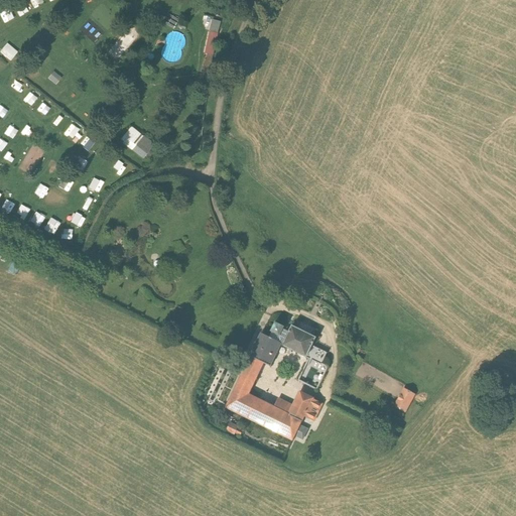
[(32,0),(36,8),(46,4),(44,0),(32,0)]
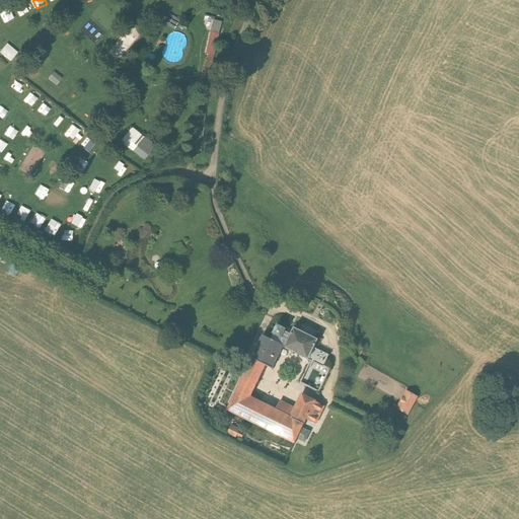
[(22,16),(31,12),(26,2),(17,6),(22,16)]
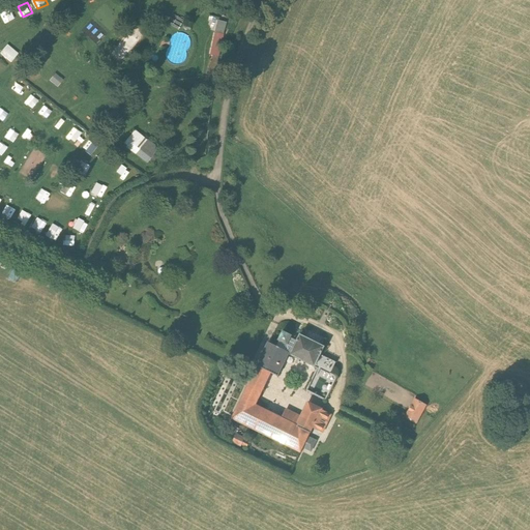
[(11,9),(3,15),(8,23),(17,18),(11,9)]
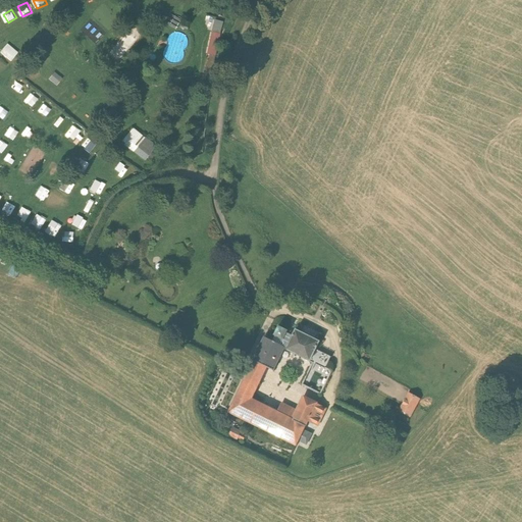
[(223,22),(214,20),(197,96),(206,98),(223,22)]
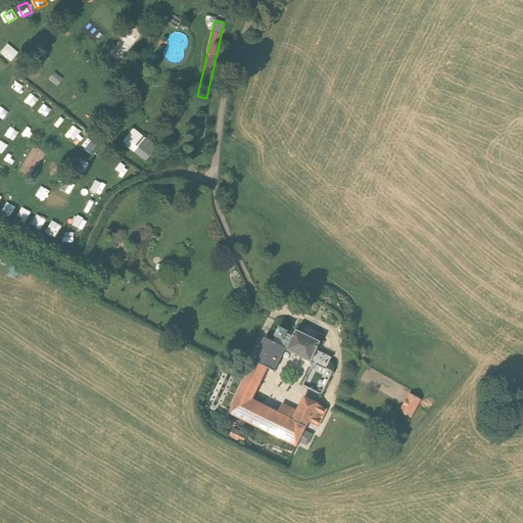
[(18,54),(7,45),(0,52),(0,53),(11,62),(18,54)]
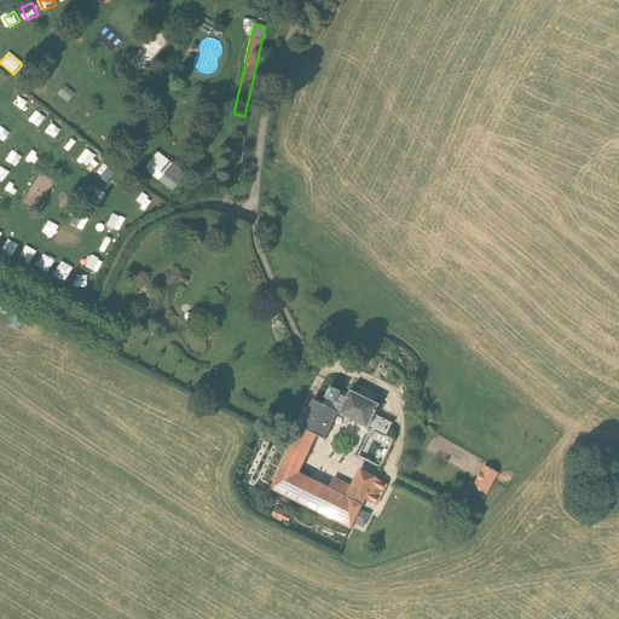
[(132,63),(144,74),(154,64),(142,53),(132,63)]
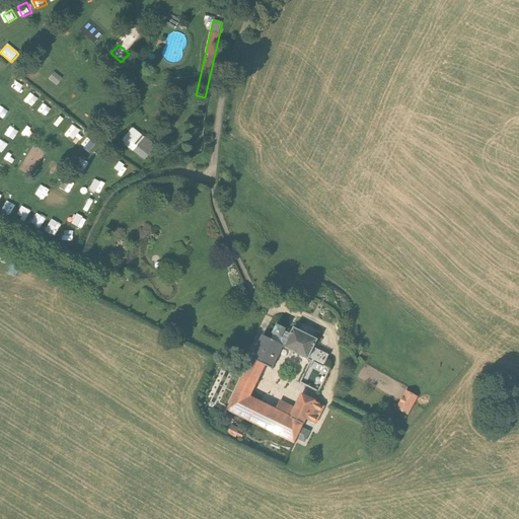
[(54,73),(49,79),(56,85),(62,79),(54,73)]
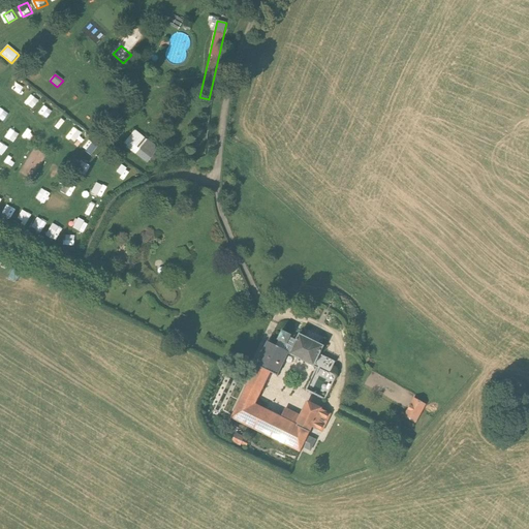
[(33,93),(27,101),(35,107),(41,100),(33,93)]
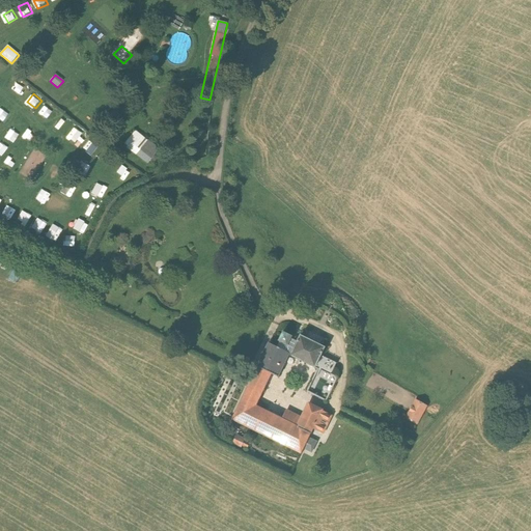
[(47,105),(42,112),(50,118),(55,111),(47,105)]
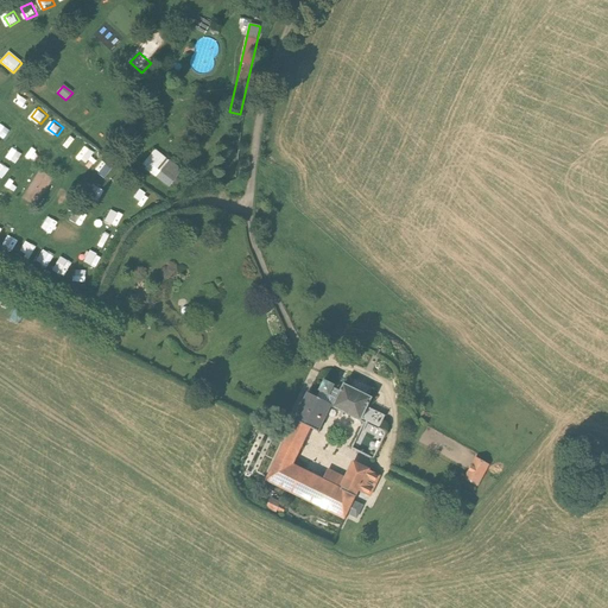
[(0,126),(0,134),(7,139),(13,130),(2,122),(0,126)]
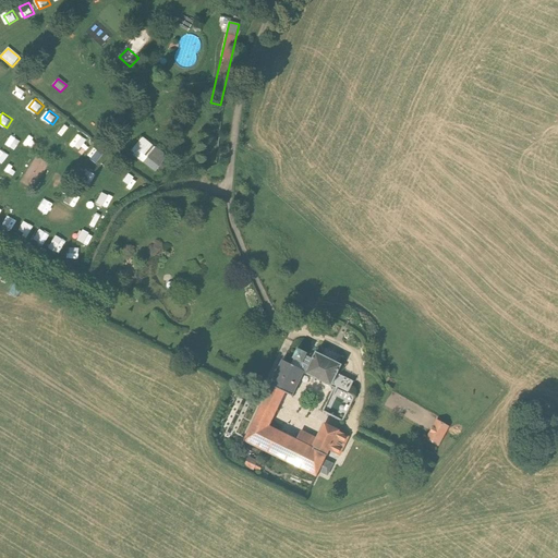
[(72,144),(86,155),(95,144),(81,133),(72,144)]
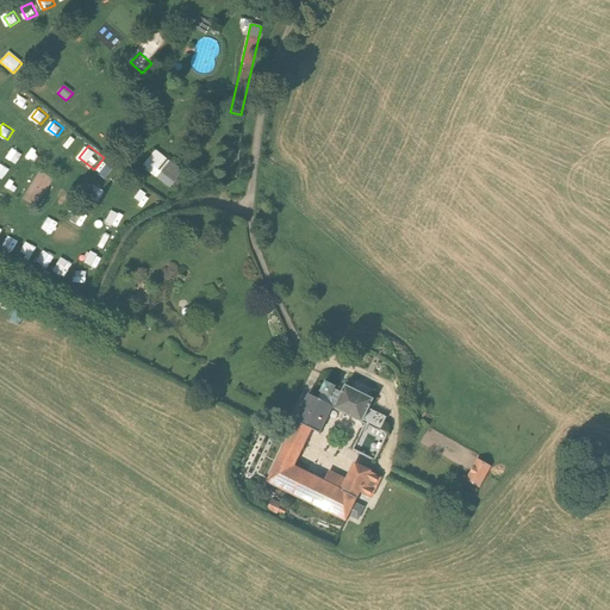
[(181,172),(155,150),(142,167),(168,188),(181,172)]
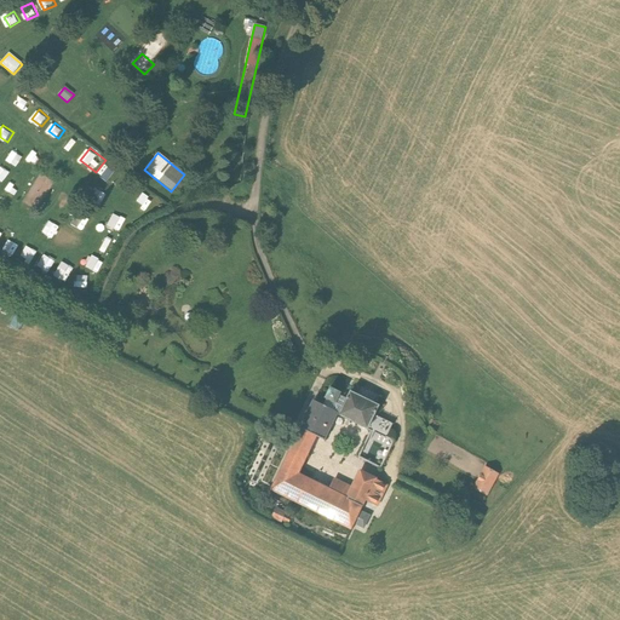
[(15,199),(22,187),(11,181),(4,193),(15,199)]
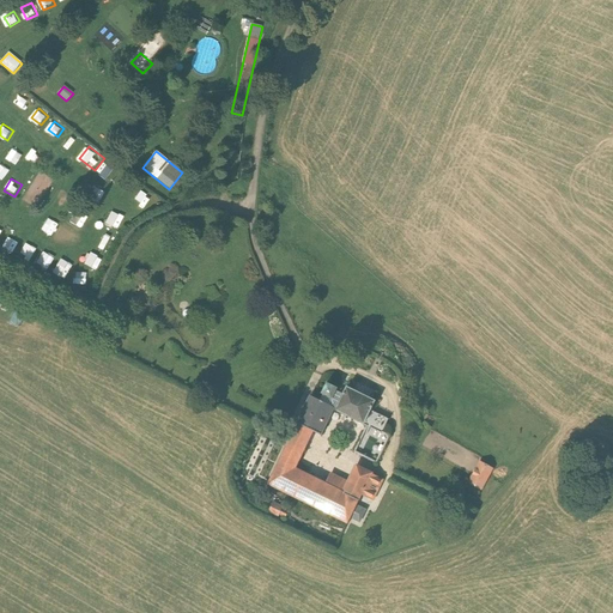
[(104,194),(93,188),(86,199),(97,206),(104,194)]
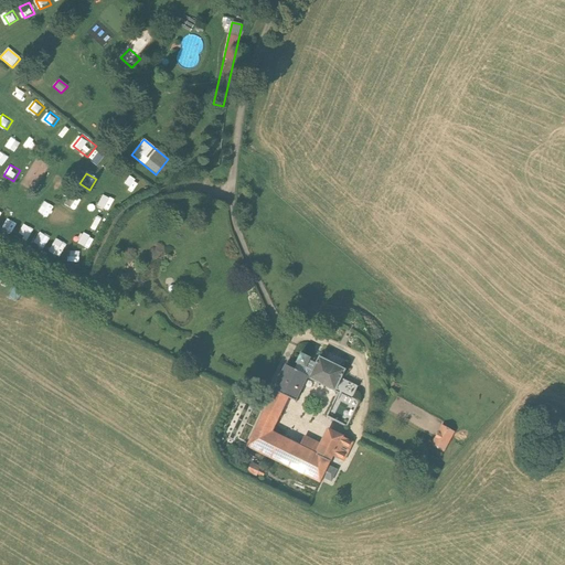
[(73,192),(67,204),(78,210),(85,198),(73,192)]
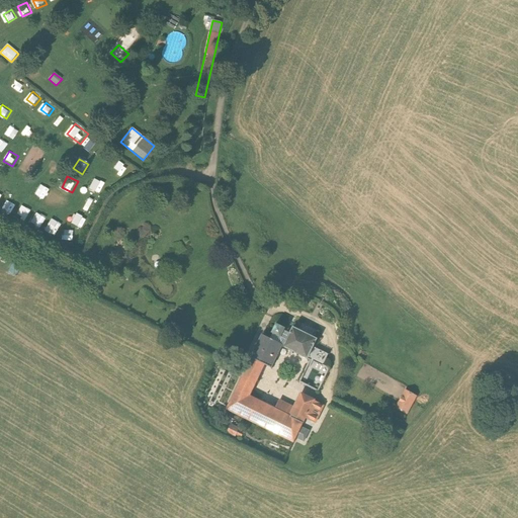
[(96,177),(92,189),(103,193),(107,181),(96,177)]
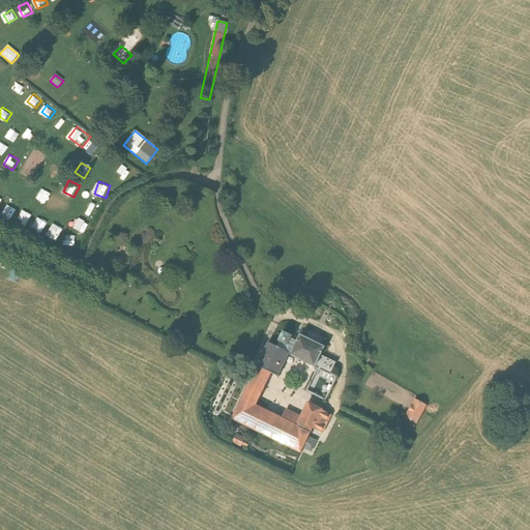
[(42,183),(39,194),(51,198),(54,186),(42,183)]
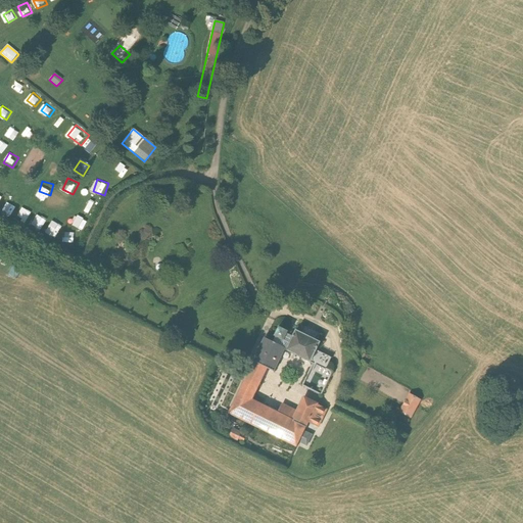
[(60,201),(58,205),(63,207),(69,196),(60,191),(56,199),(60,201)]
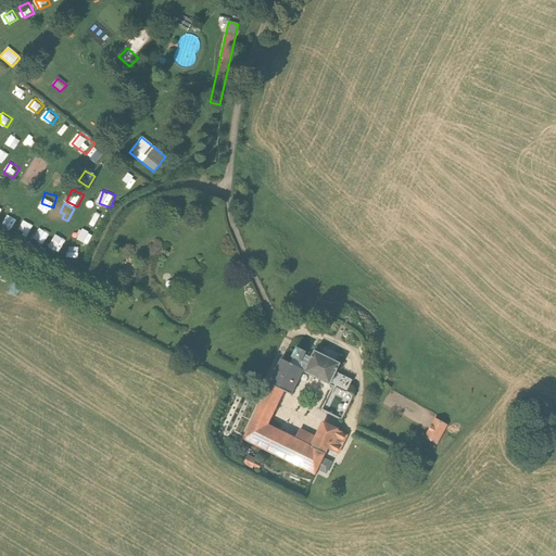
[(15,220),(8,215),(2,224),(11,229),(15,220)]
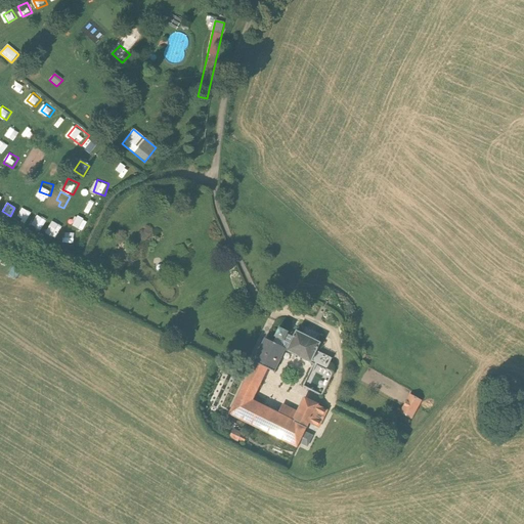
[(30,214),(22,209),(16,217),(26,222),(30,214)]
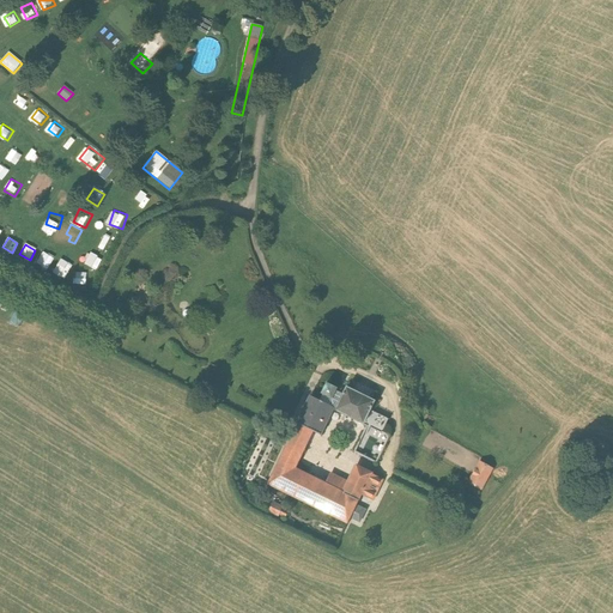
[(46,250),(38,265),(50,271),(58,256),(46,250)]
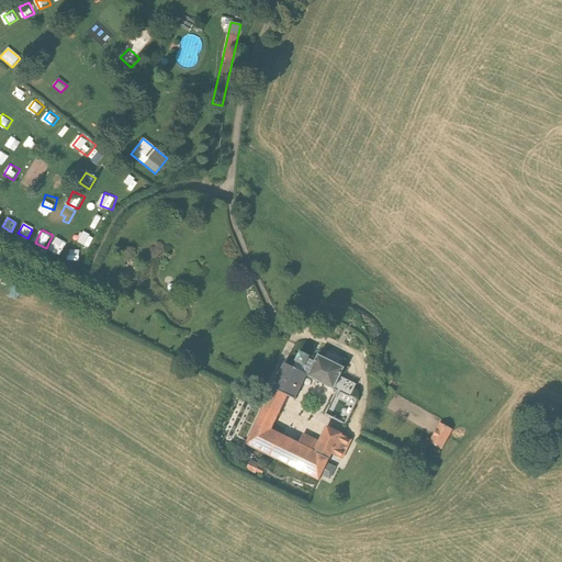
[(92,238),(82,233),(77,243),(87,248),(92,238)]
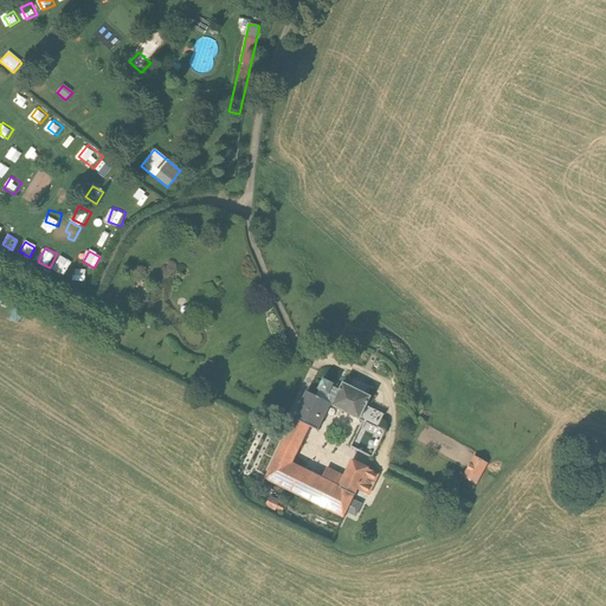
[(55,269),(66,276),(76,262),(63,255),(55,269)]
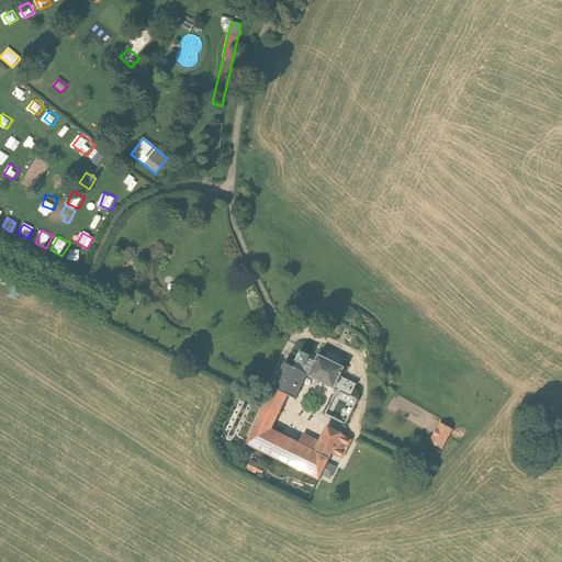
[(295,370),(284,364),(268,396),(245,448),(318,482),(319,479),(322,475),(327,463),(332,454),(343,461),(351,440),(326,428),(319,442),(303,435),(298,446),(272,433),(288,401),(295,404),(307,379),(334,391),(335,390),(337,391),(323,416),(345,426),(357,401),(350,397),(356,385),(340,378),(345,368),(318,356),(314,363),(310,361),(311,360),(301,356),(295,366),(296,367),(295,370)]
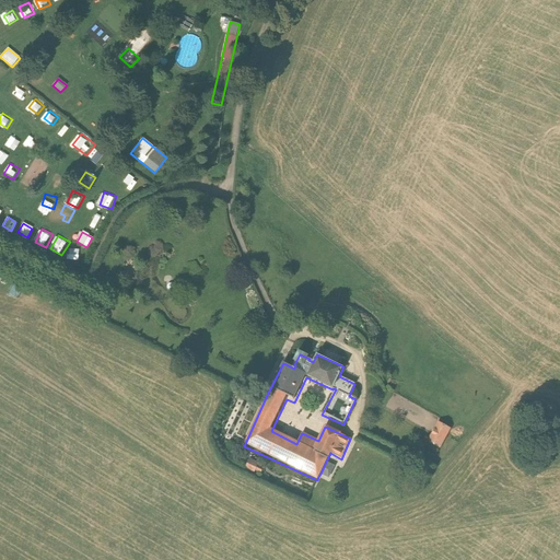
[(452,429),(439,422),(432,434),(428,443),(440,451),(447,438),(452,429)]
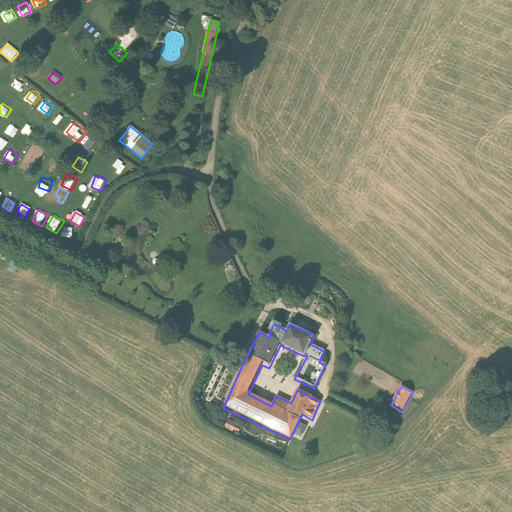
[(239,433),(243,426),(230,419),(226,426),(239,433)]
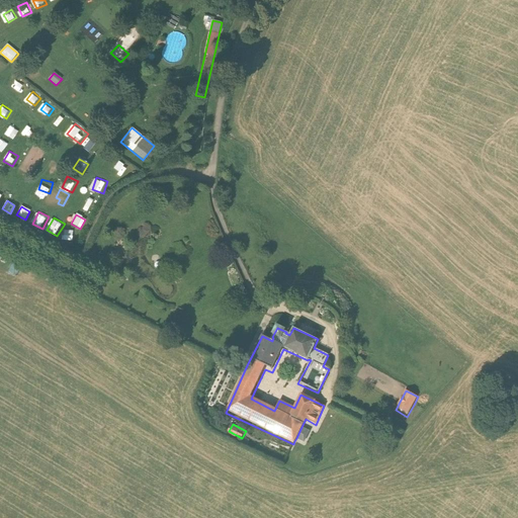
[(301,427),(296,438),(304,442),(310,431),(301,427)]
